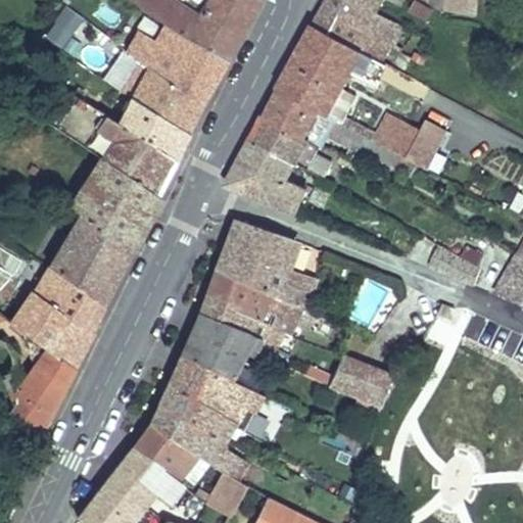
[(130,0),(167,25),(192,41),(226,60),(260,0),(130,0)]
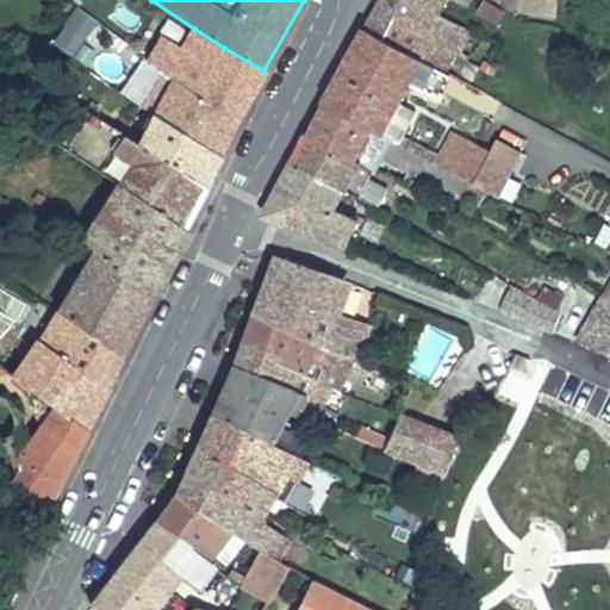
[(386,0),(371,30),(447,72),(458,50),(429,36),(439,17),(446,0),(386,0)]
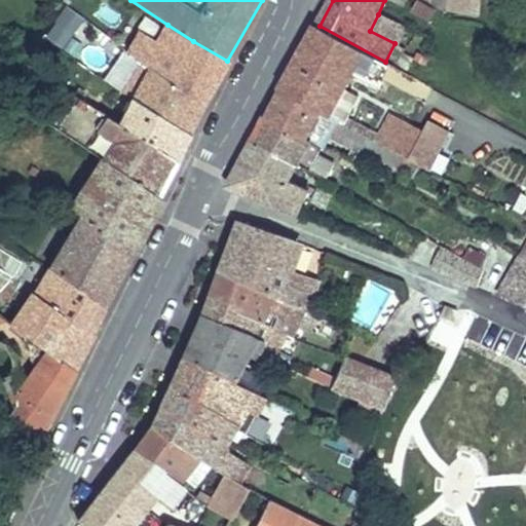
[(419,0),(415,10),(431,20),(437,8),(435,6),(436,4),(479,13),(480,0),(419,0)]
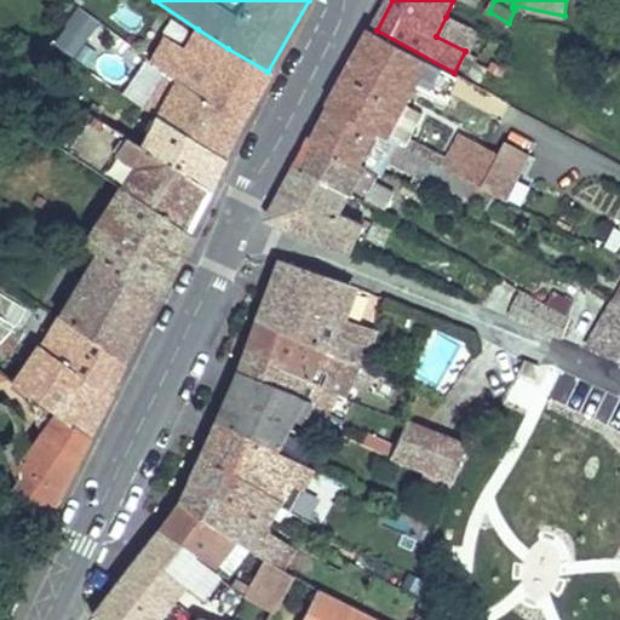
[(75,3),(51,41),(74,56),(98,17),(75,3)]
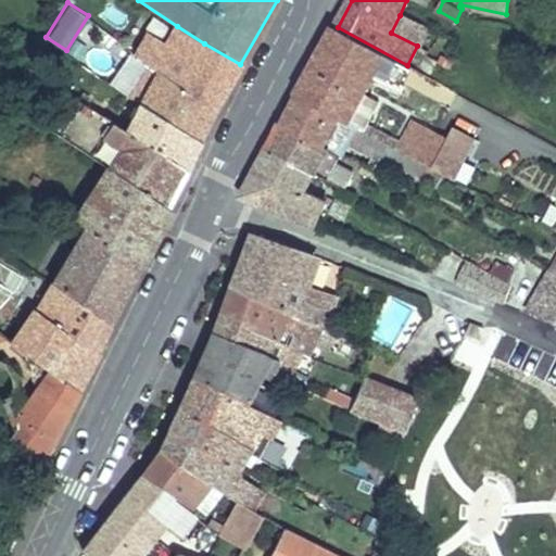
[(429,32),(400,15),(391,33),(417,46),(421,48),(429,32)]
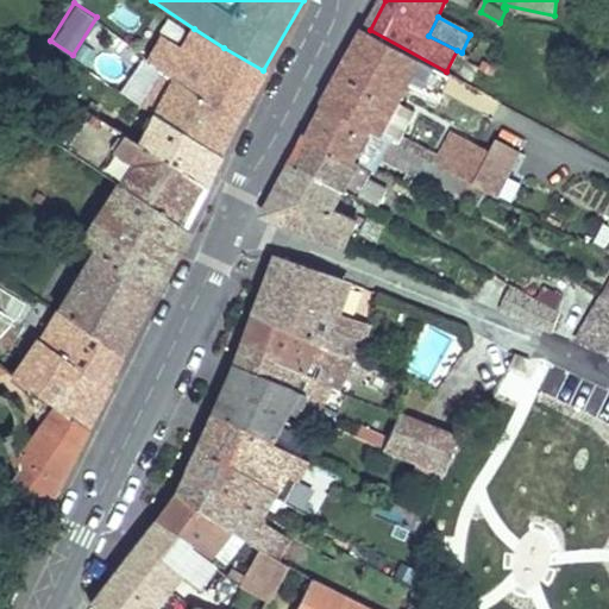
[(194,29),(183,49),(213,67),(224,48),(194,29)]
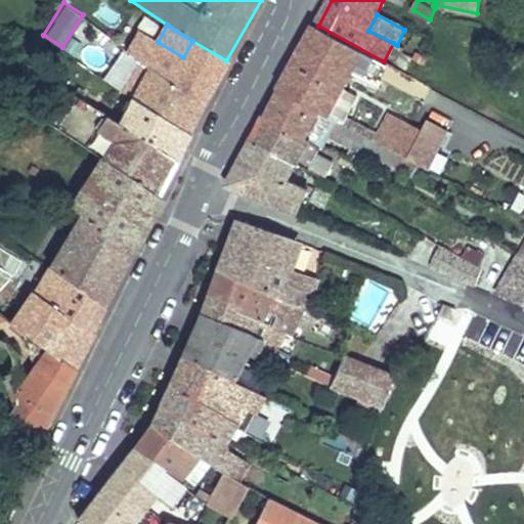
[(318,26),(282,92),(329,117),(354,70),(380,83),(389,64),(384,61),(318,26)]
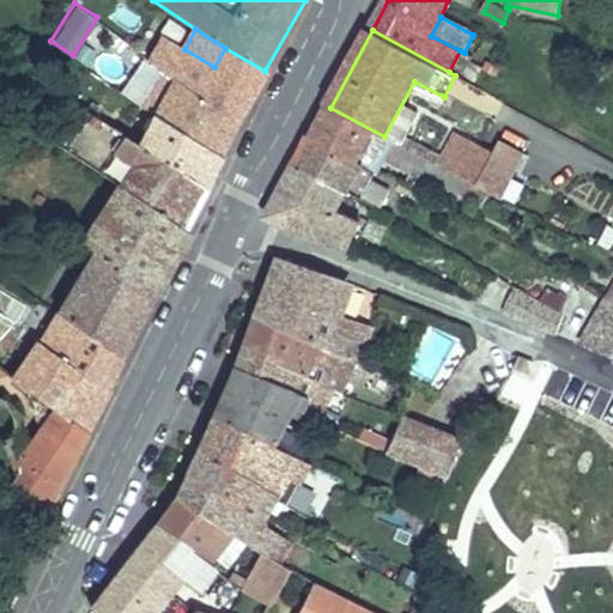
[(236,121),(265,71),(225,48),(214,67),(184,49),(164,36),(151,61),(167,73),(236,121)]
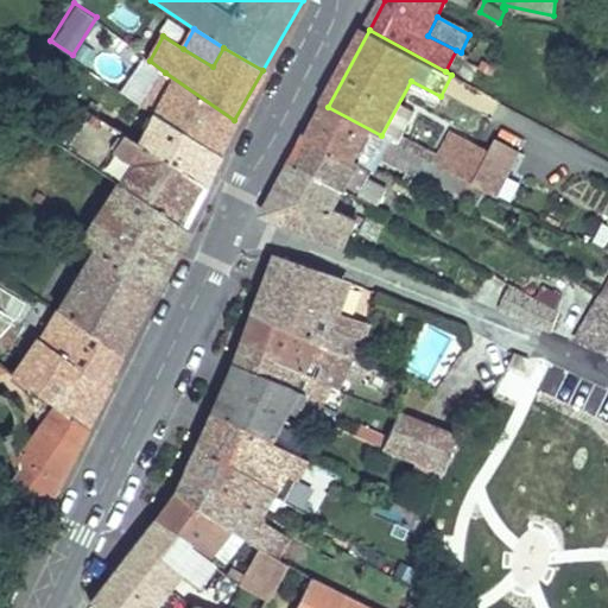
[(216,156),(234,120),(165,73),(144,107),(156,114),(216,156)]
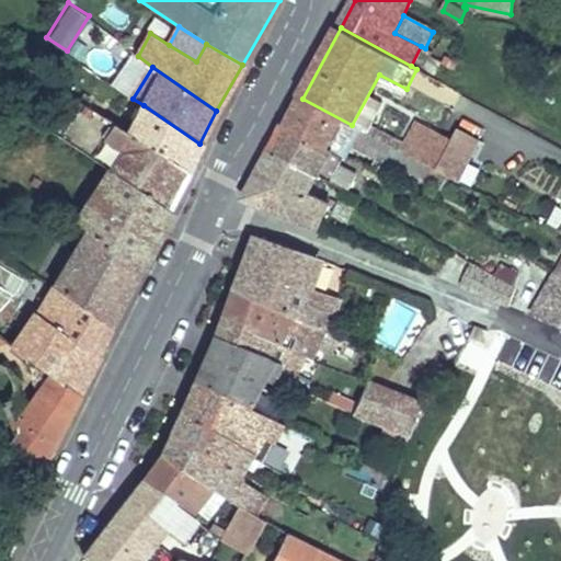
[(37,90),(45,78),(30,69),(22,81),(37,90)]
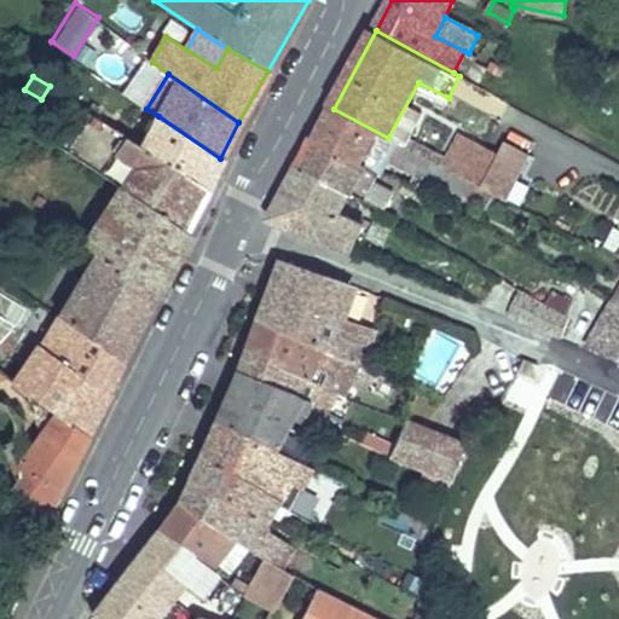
[(187,233),(206,190),(143,148),(97,117),(90,114),(76,104),(55,143),(121,189),(187,233)]
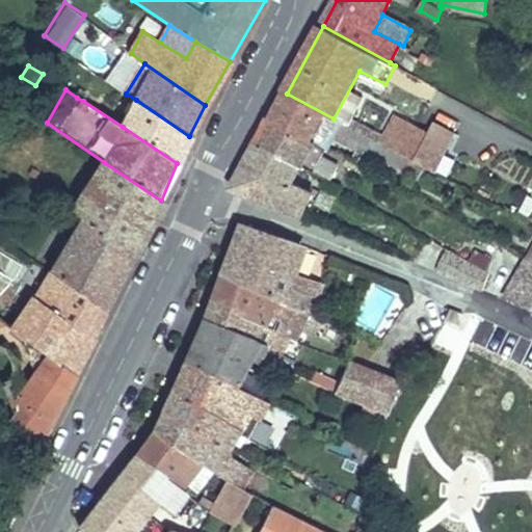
[(82,90),(77,98),(83,101),(87,94),(82,90)]
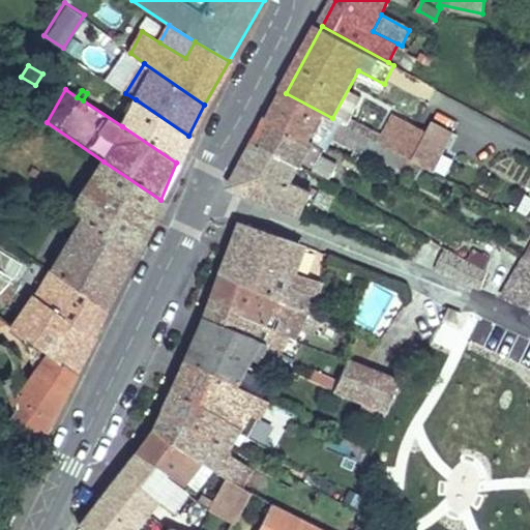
[(286,93),(271,118),(311,140),(319,123),(323,125),(332,130),(330,136),(352,145),(353,142),(365,148),(411,171),(416,160),(404,154),(390,147),(332,118),(286,93)]
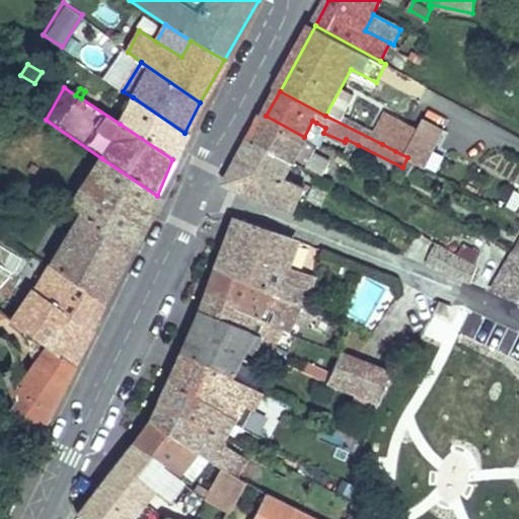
[(172,159),(184,133),(133,97),(120,124),(172,159)]
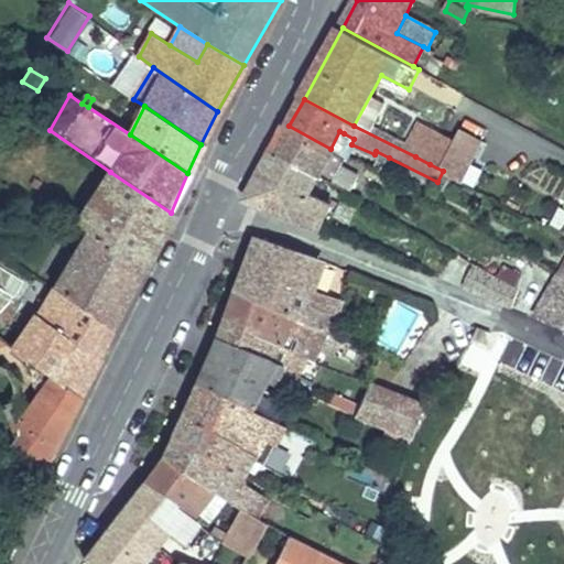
[(289,126),(275,152),(322,175),(335,182),(336,179),(344,165),(348,159),(331,149),(289,126)]
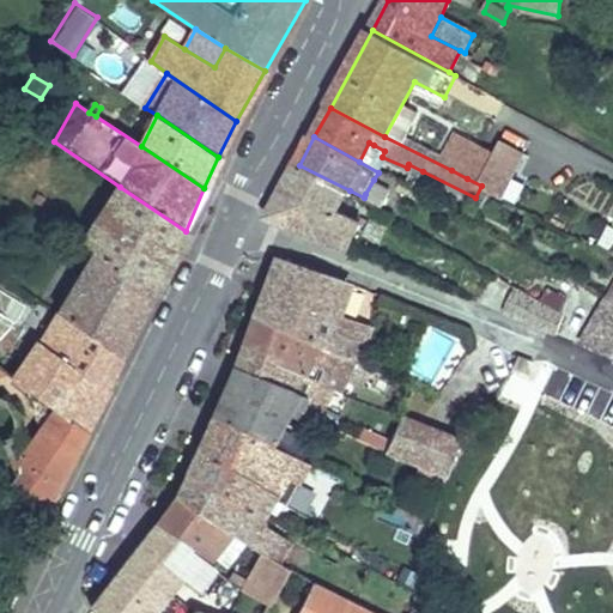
[(503,198),(526,152),(504,141),(496,157),(481,186),(503,198)]
